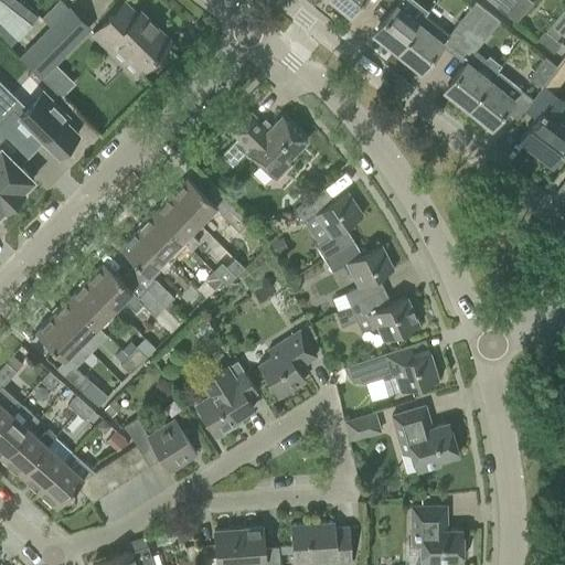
[(331,0),(349,13),(359,0),(331,0)]
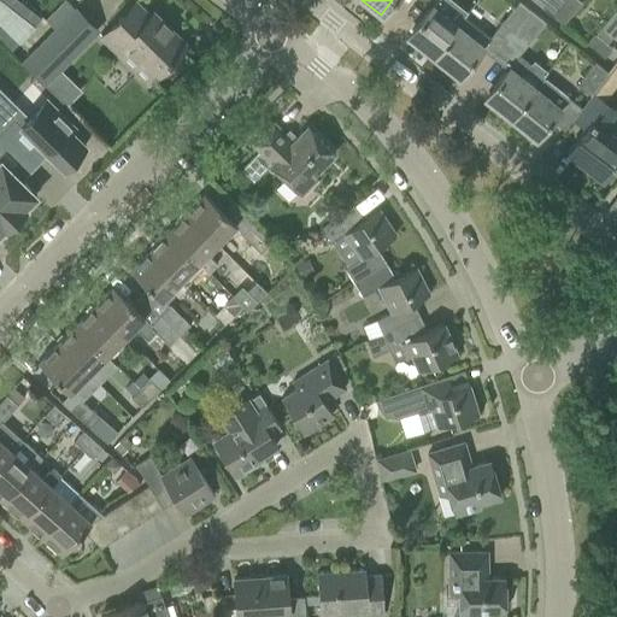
[(547,0),(542,7),(552,16),(564,0),(547,0)]
